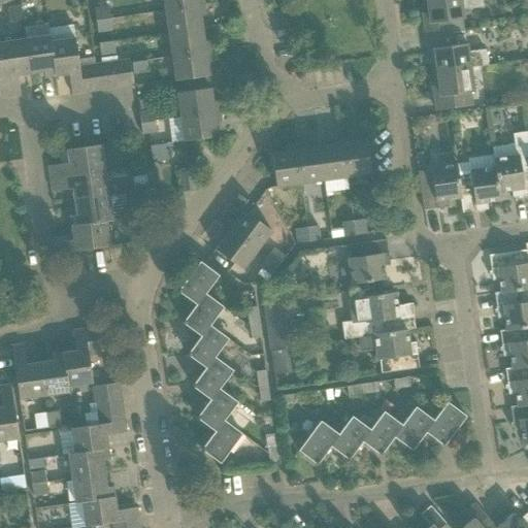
[(163,0),(164,10),(203,5),(202,0),(163,0)]
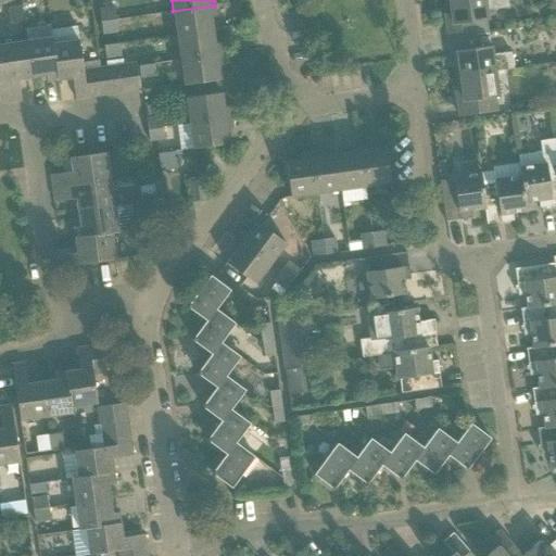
[(443,14),(446,38),(472,34),(474,35),(488,33),(485,20),(485,12),(507,9),(505,0),(447,0),(450,13),(443,14)]
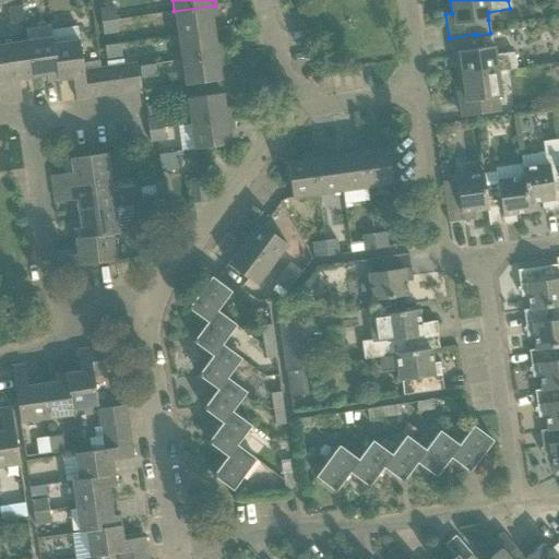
[(215,6),(174,11),(178,36),(213,31),(212,18),(217,16),(215,6)]
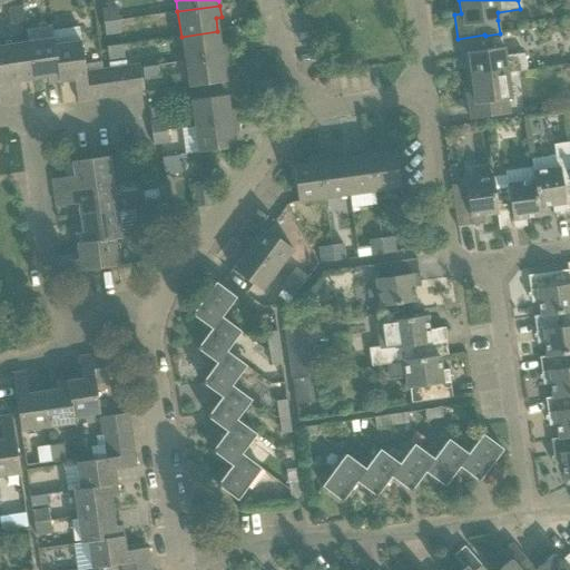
[(117,8),(101,10),(105,33),(120,31),(117,8)]
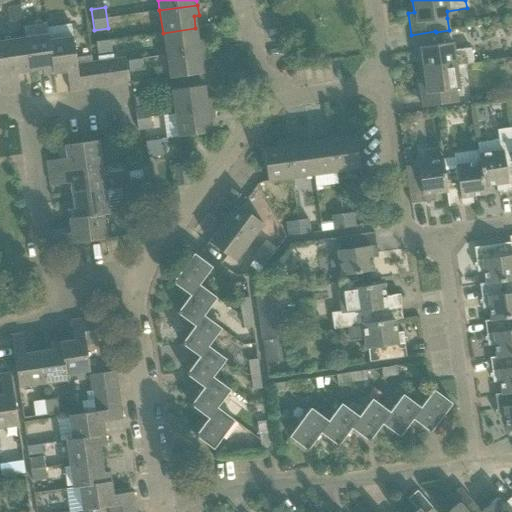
[(22,26),(23,38),(28,72),(42,70),(43,76),(53,74),(48,42),(49,41),(48,34),(47,34),(46,26),(45,23),(22,26)]
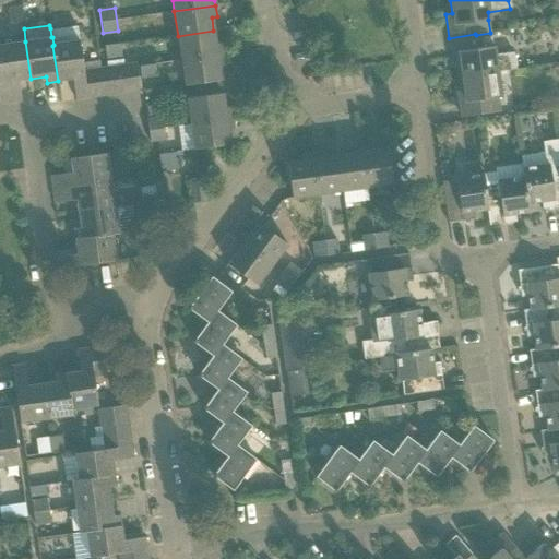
[(75,25),(50,28),(51,37),(52,37),(54,45),(52,46),(58,81),(72,79),(75,100),(100,97),(96,69),(83,71),(75,25)]
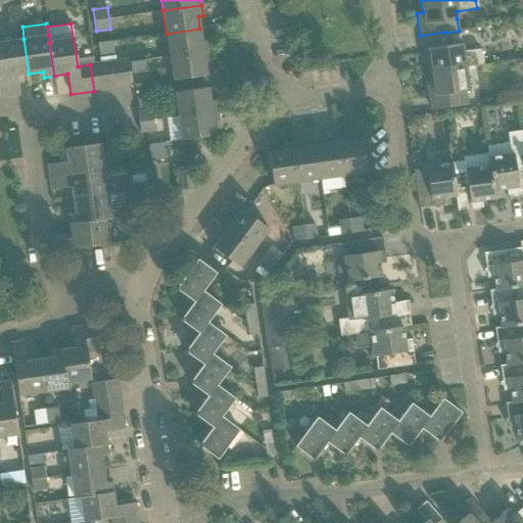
[(199,29),(167,34),(170,57),(208,51),(206,41),(201,42),(199,29)]
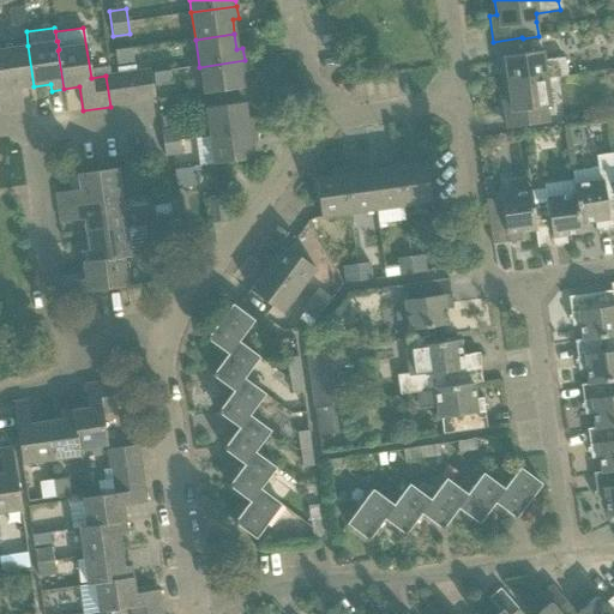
[(522,37),(493,42),(498,71),(505,70),(506,84),(546,79),(546,80),(566,77),(563,58),(543,61),(542,52),(524,54),(523,38),(522,37)]
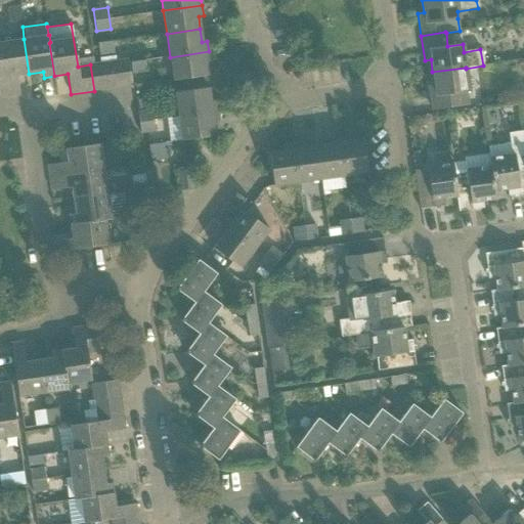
[(85,60),(100,59),(97,37),(82,39),(85,60)]
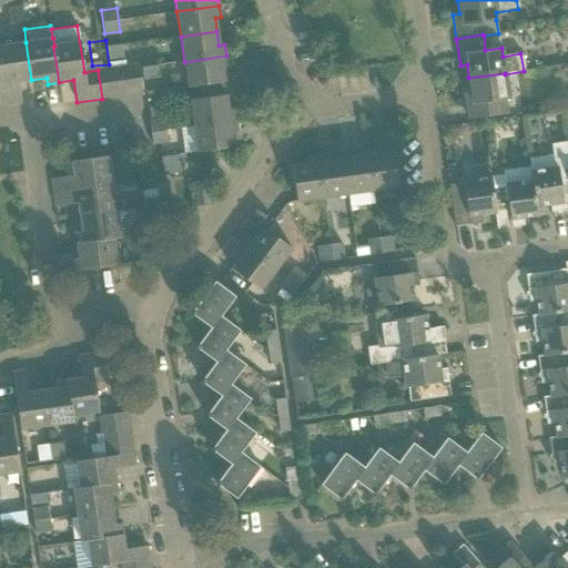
[(26,42),(0,46),(0,53),(8,105),(21,103),(18,81),(31,80),(26,42)]
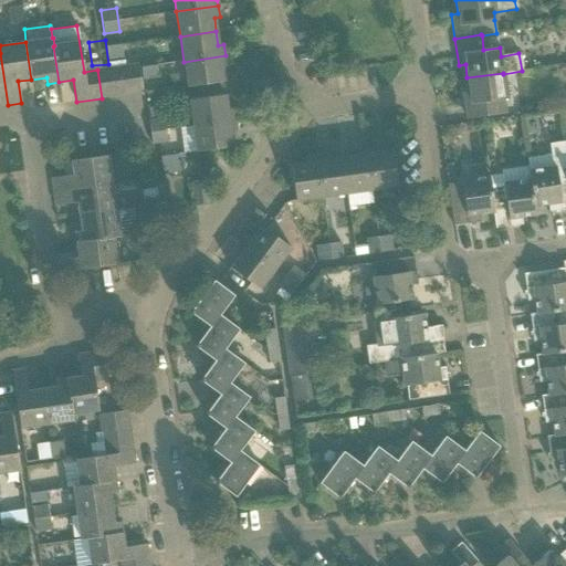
[(123,58),(121,44),(106,46),(108,60),(123,58)]
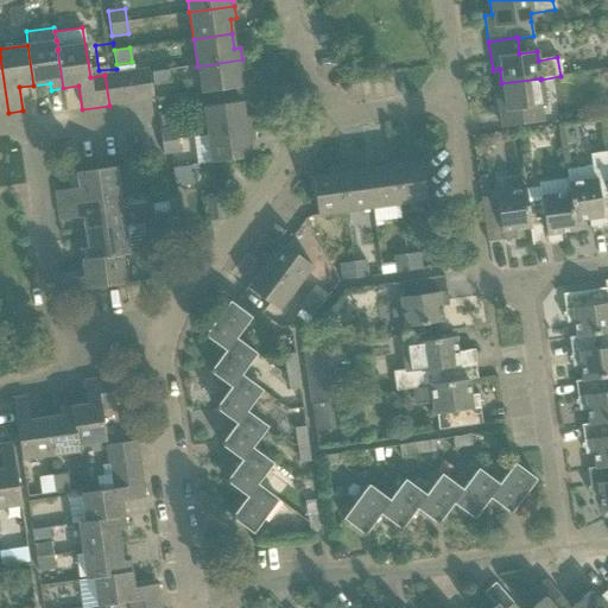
[(242,59),(197,67),(201,94),(240,88),(238,73),(244,71),(242,59)]
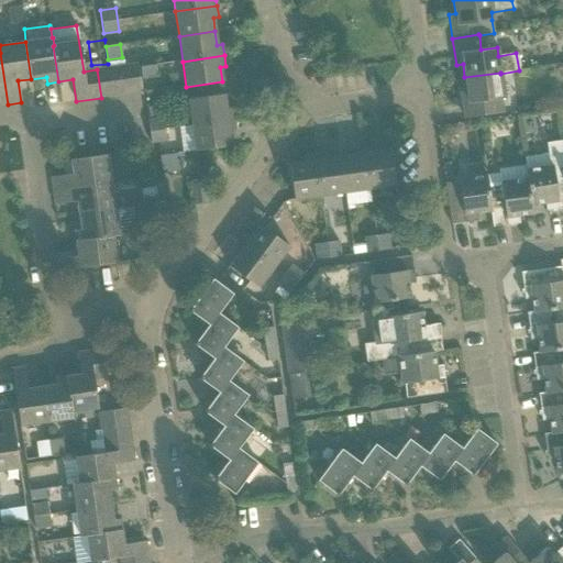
[(138,64),(124,66),(128,94),(142,91),(138,64)]
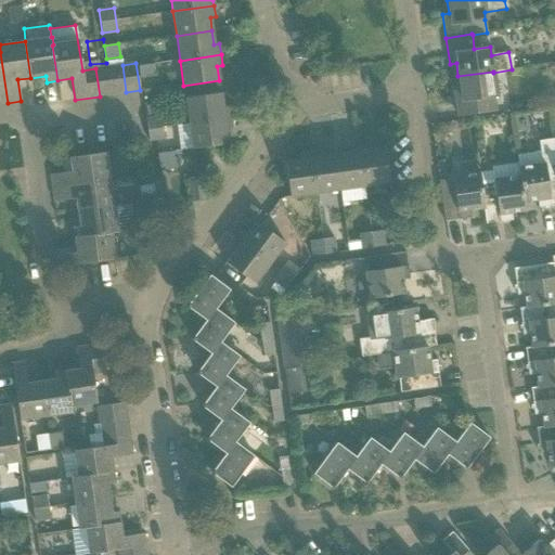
[(139,66),(140,77),(155,75),(154,64),(139,66)]
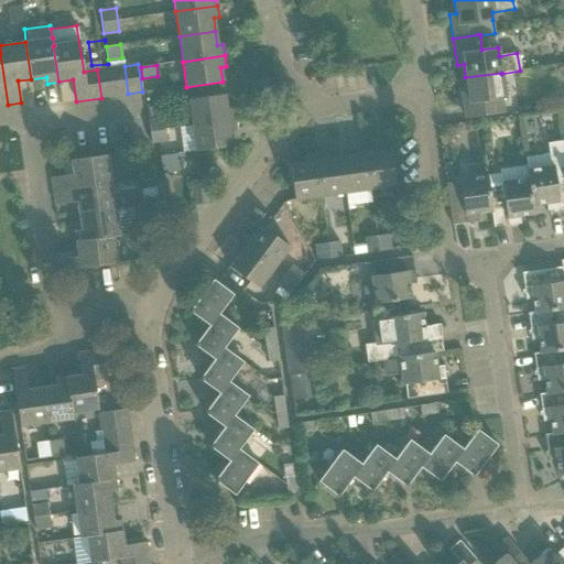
[(125,66),(111,67),(115,96),(128,94),(125,66)]
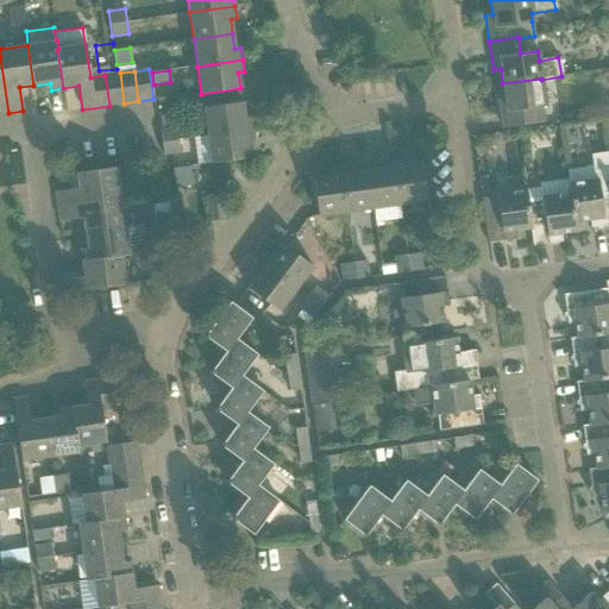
[(120,73),(105,75),(110,106),(124,104),(120,73)]
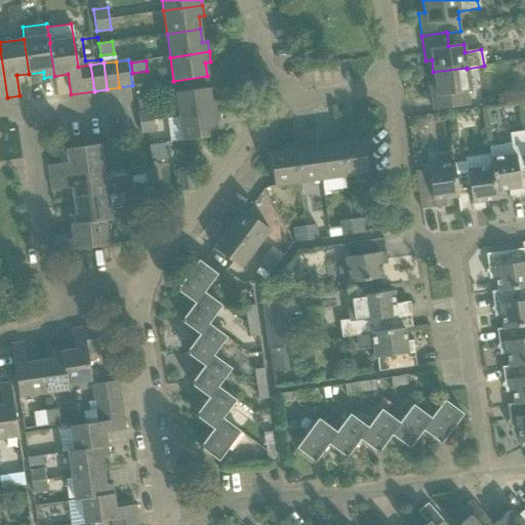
[(467,68),(433,72),(435,85),(429,86),(433,110),(468,106),(466,91),(470,91),(467,69),(467,68)]
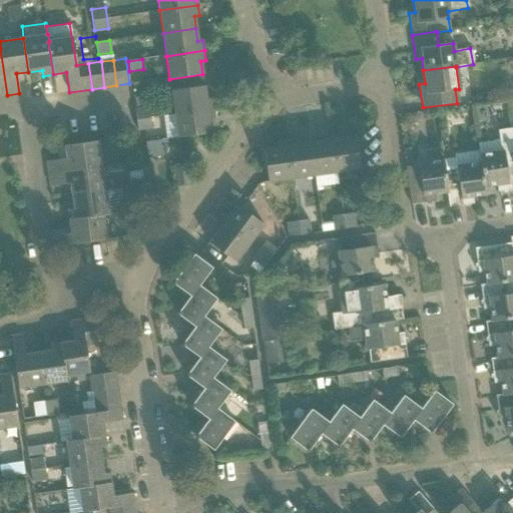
[(171,91),(174,114),(212,109),(211,99),(205,99),(204,86),(171,91)]
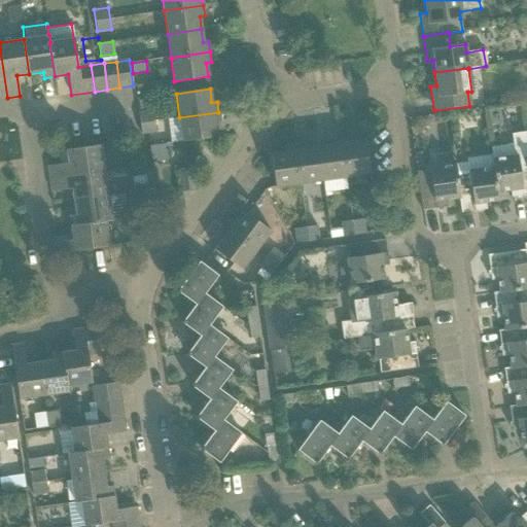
[(152,111),(138,113),(139,124),(153,121),(152,111)]
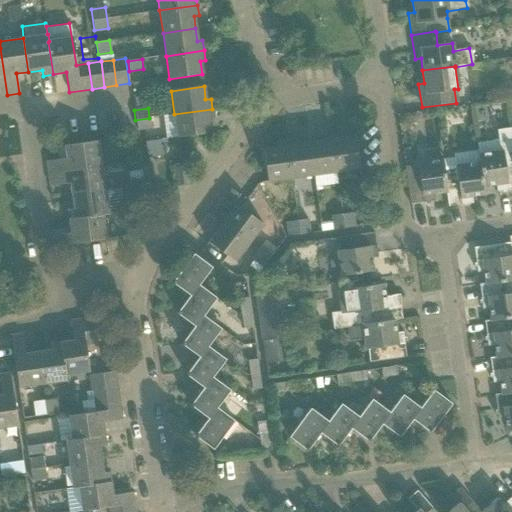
[(212,109),(174,114),(178,137),(210,133),(208,119),(213,119),(212,109)]
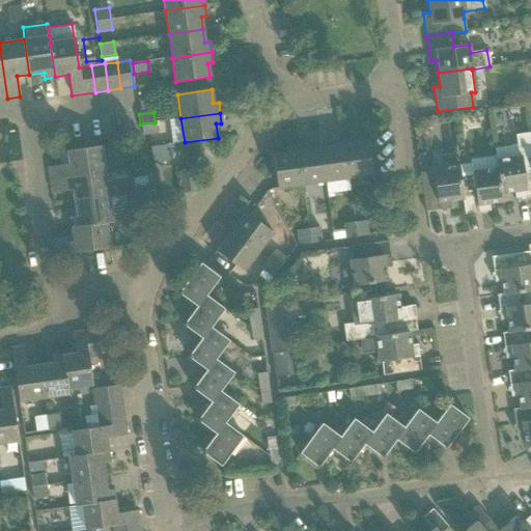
[(155,122),(140,124),(142,135),(157,133),(155,122)]
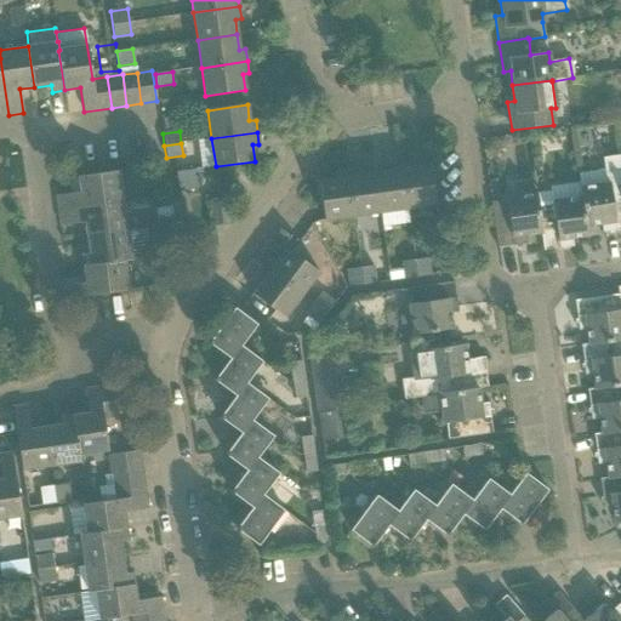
[(576,174),(577,182),(579,182),(585,227),(586,227),(600,224),(602,233),(620,229),(620,165),(620,155),(600,158),(602,170),(576,174)]
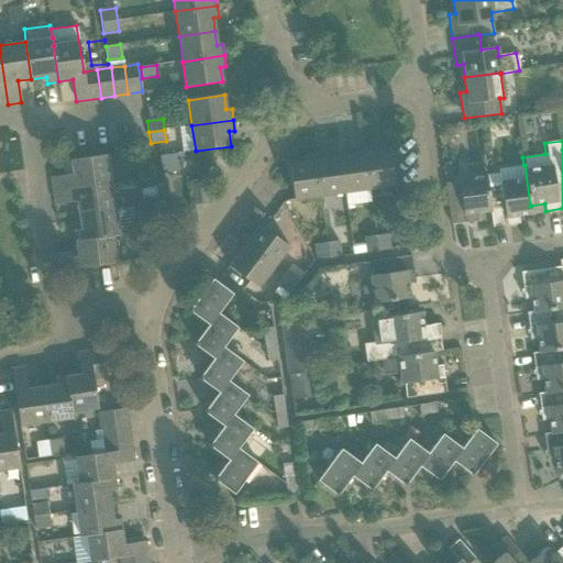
[(374,146),(364,147),(370,189),(395,186),(389,150),(375,152),(374,146)]
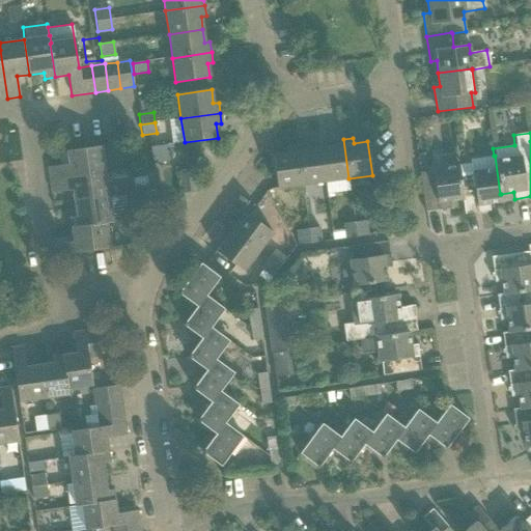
[(333,146),(319,148),(325,183),(348,178),(343,139),(332,141),(333,146)]
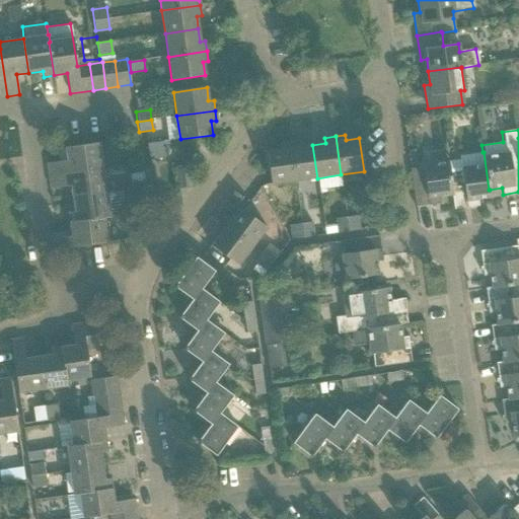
[(299,141),(289,143),(294,181),(317,178),(312,145),(300,147),(299,141)]
